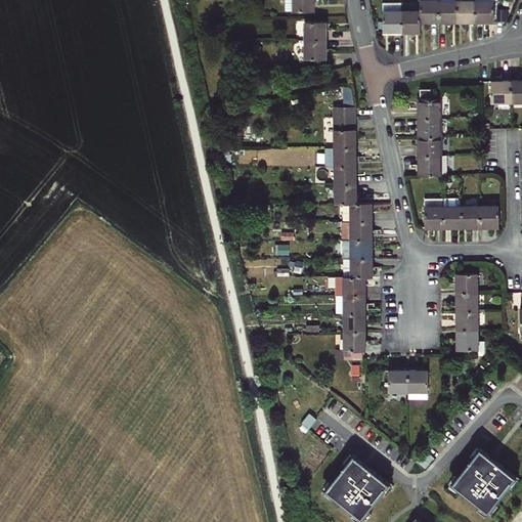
[(312,0),(283,0),(284,12),(313,12),(312,0)]
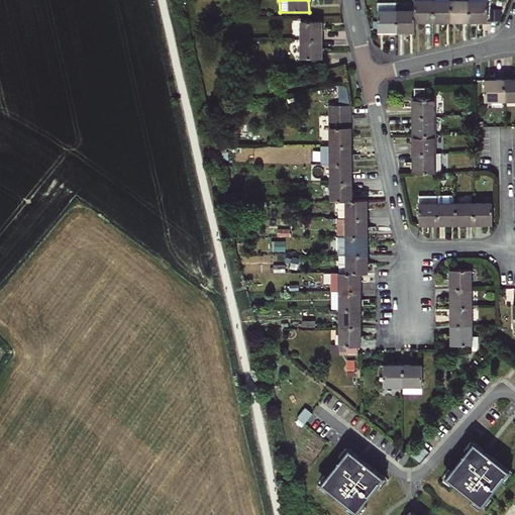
[(468,22),(468,1),(449,2),(449,22),(468,22)]
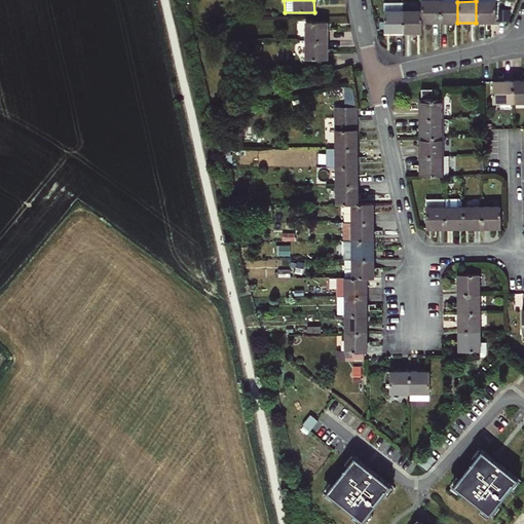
[(494,1),(476,1),(476,23),(494,23),(494,1)]
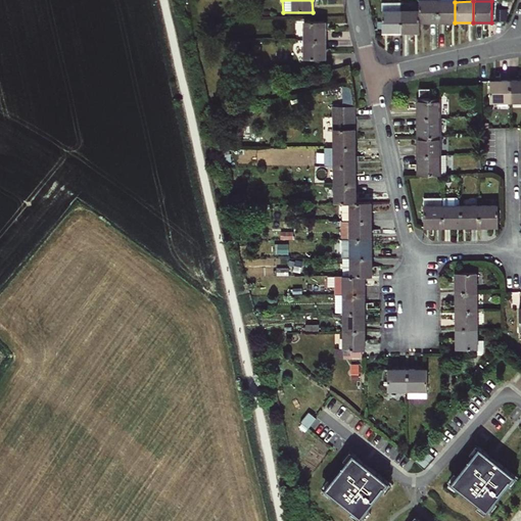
[(437,24),(437,2),(418,2),(418,11),(418,24),(437,24)]
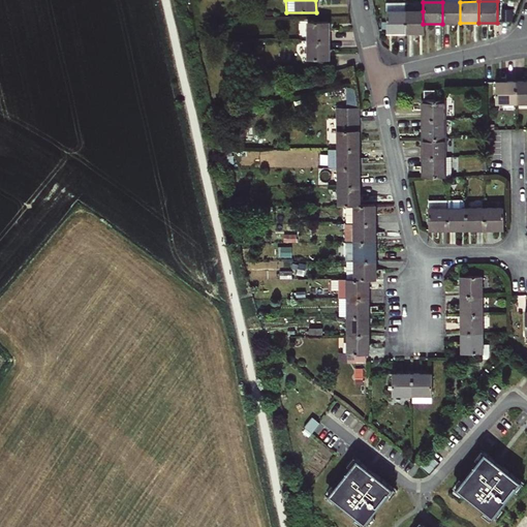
[(460,23),(460,2),(442,2),(442,24),(460,23)]
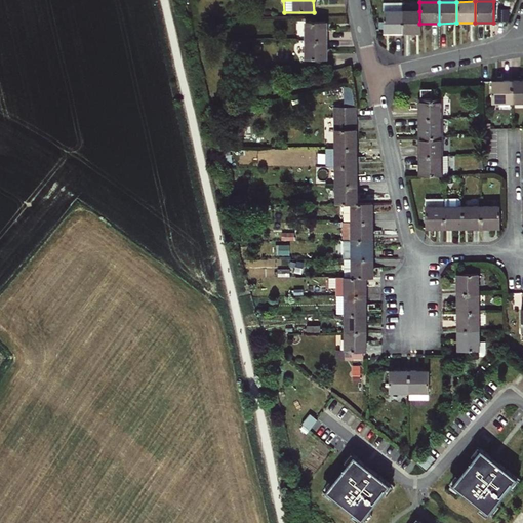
[(401,33),(401,11),(381,12),(381,33),(401,33)]
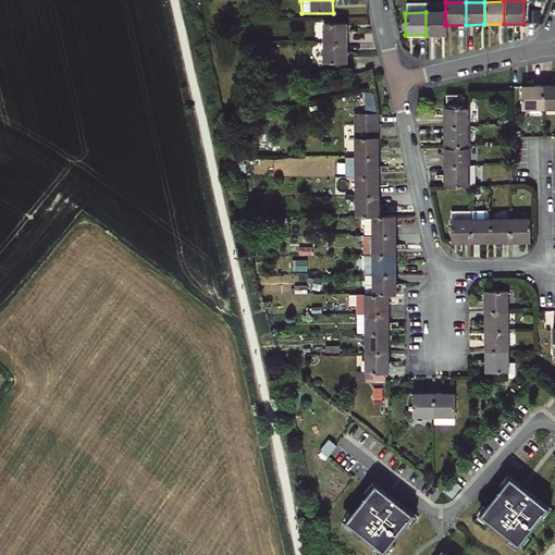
[(445,25),(445,12),(426,12),(426,35),(445,35),(445,25)]
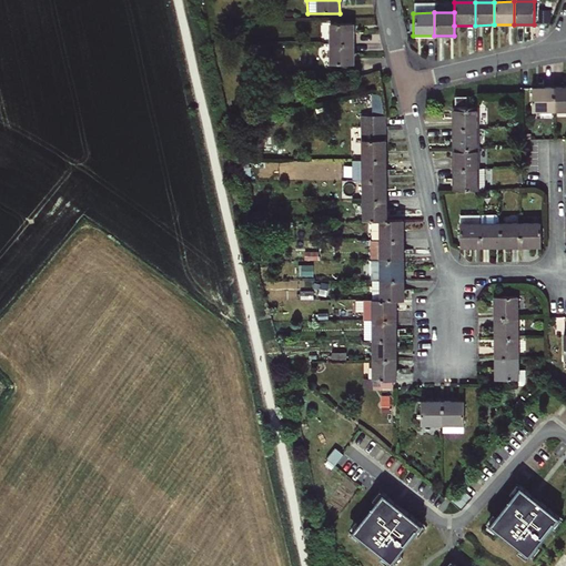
[(351,24),(329,24),(327,46),(351,46),(351,24)]
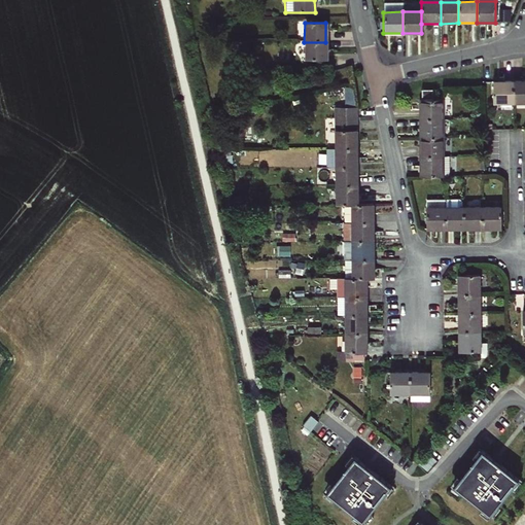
[(325,62),(325,42),(304,42),(304,62),(325,62)]
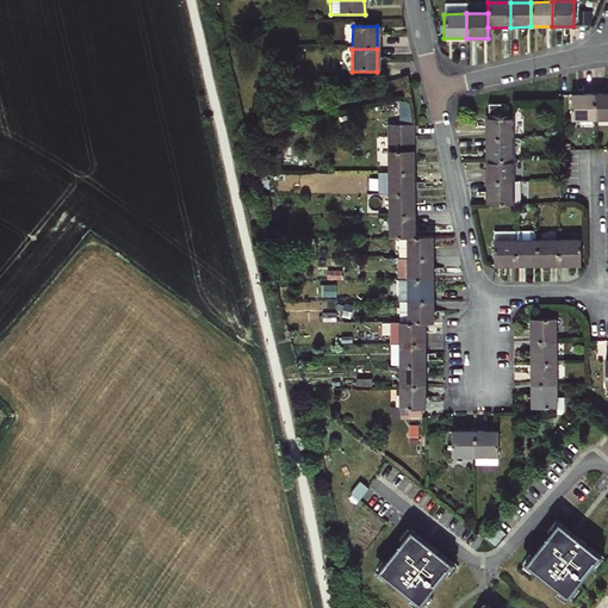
[(594,121),(593,95),(570,97),(570,121),(594,121)]
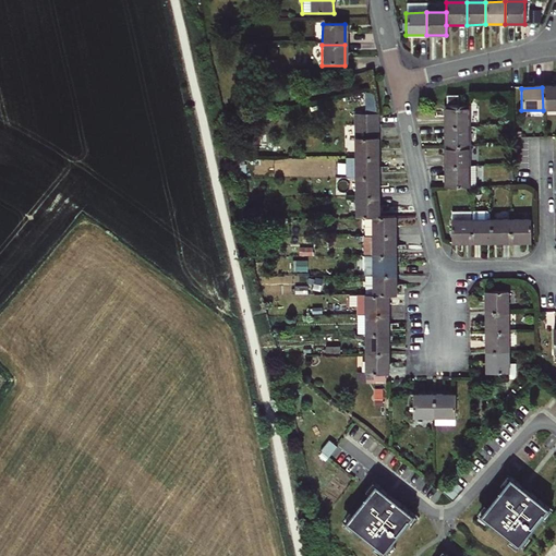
[(555,87),(542,87),(543,110),(555,109),(555,87)]
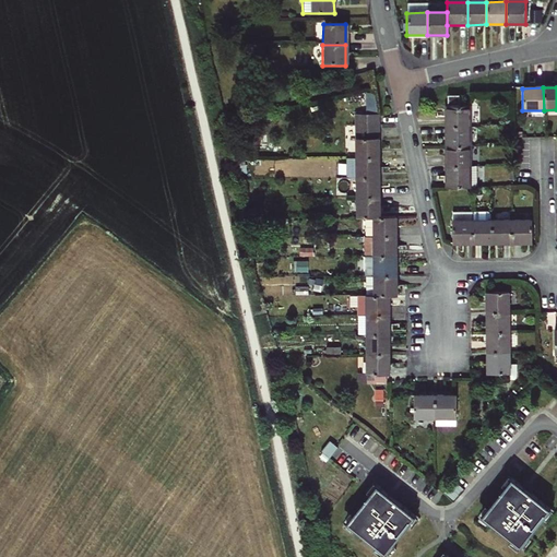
[(365,93),(366,114),(376,113),(376,93),(365,93)]
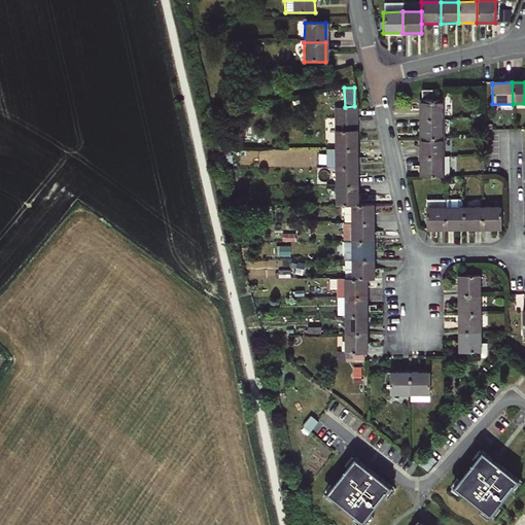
[(421,93),(421,101),(431,101),(431,93),(421,93)]
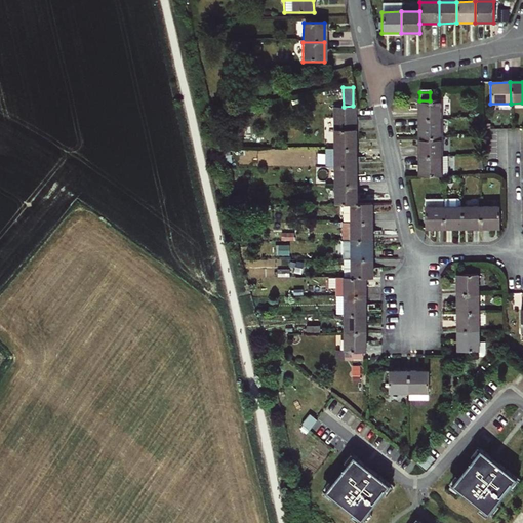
[(440,120),(440,101),(430,101),(419,101),(417,101),(418,120),(440,120)]
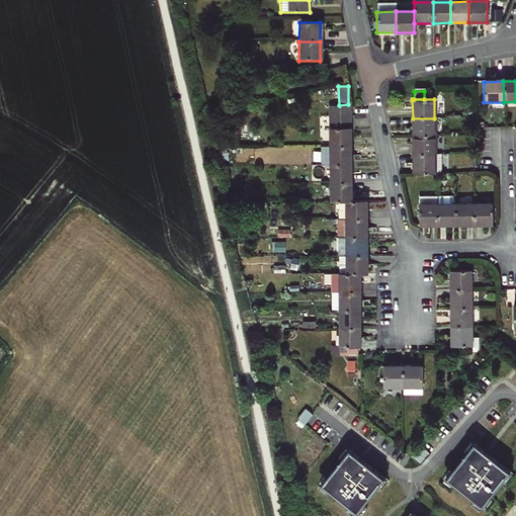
[(413,118),(413,137),(434,137),(434,118),(413,118)]
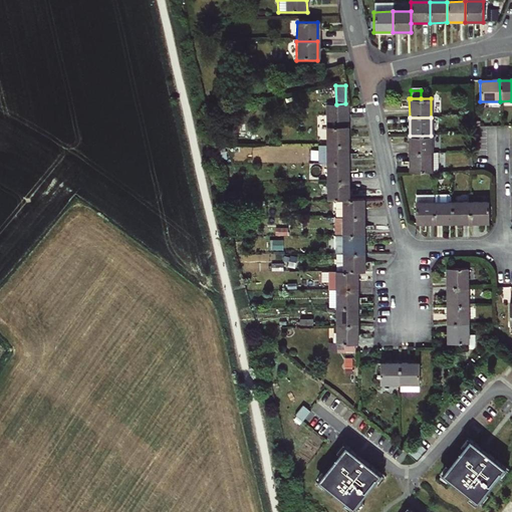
[(326,118),(327,147),(347,147),(347,119),(326,118)]
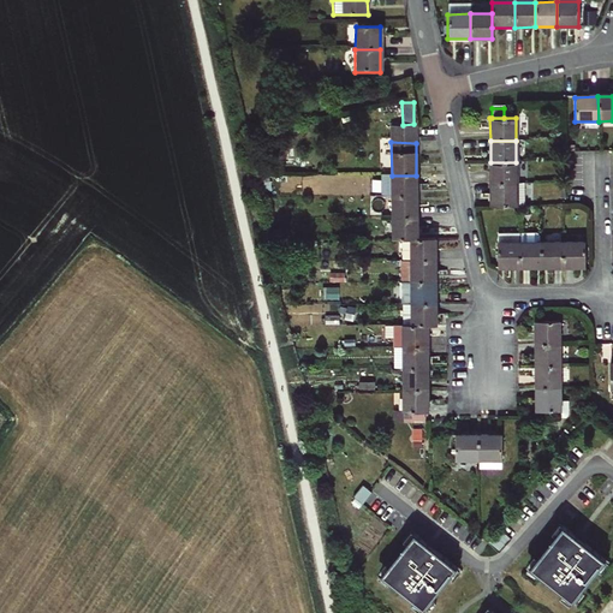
[(516,162),(491,162),(491,184),(516,184),(516,162)]
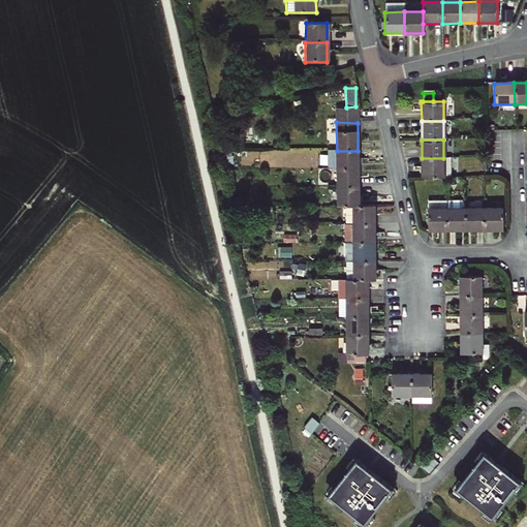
[(337,151),(337,169),(359,168),(358,151),(337,151)]
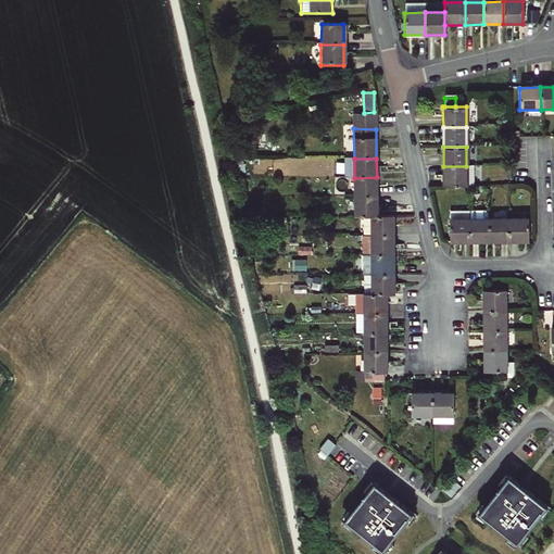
[(466,166),(443,166),(444,188),(476,187),(476,166),(466,166)]
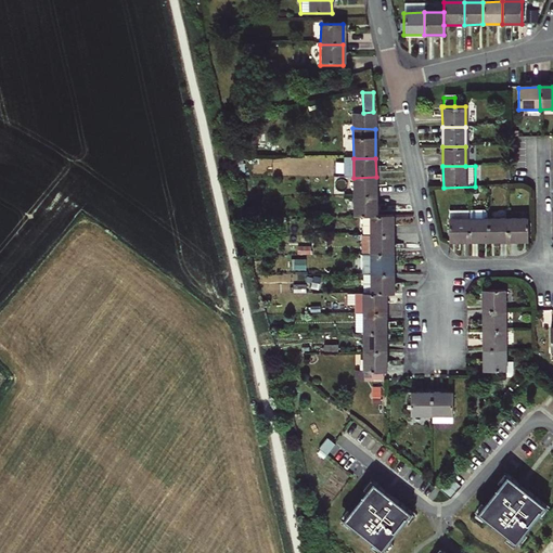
[(354,178),(354,197),(376,196),(376,177),(354,178)]
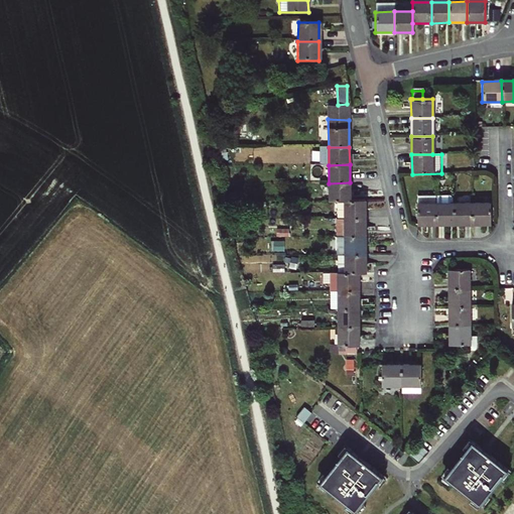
[(350,182),(329,183),(330,201),(336,201),(350,201),(350,182)]
